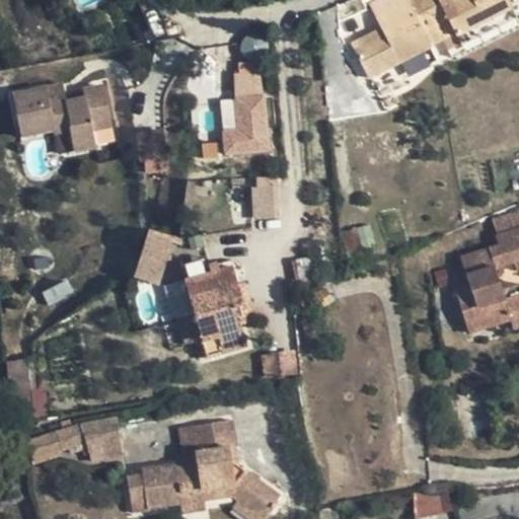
[(456,35),(438,5),(435,0),(434,0),(410,0),(403,3),(401,0),(380,0),(367,8),(381,33),(384,39),(353,57),(376,97),(437,62),(430,50),(456,35)]
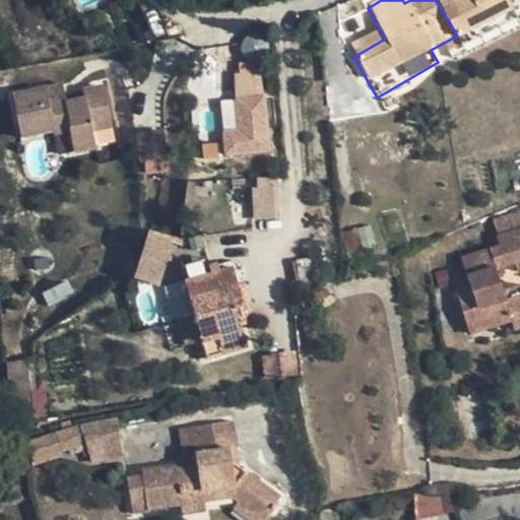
[(449,0),(439,5),(457,36),(470,28),(510,6),(506,0),(449,0)]
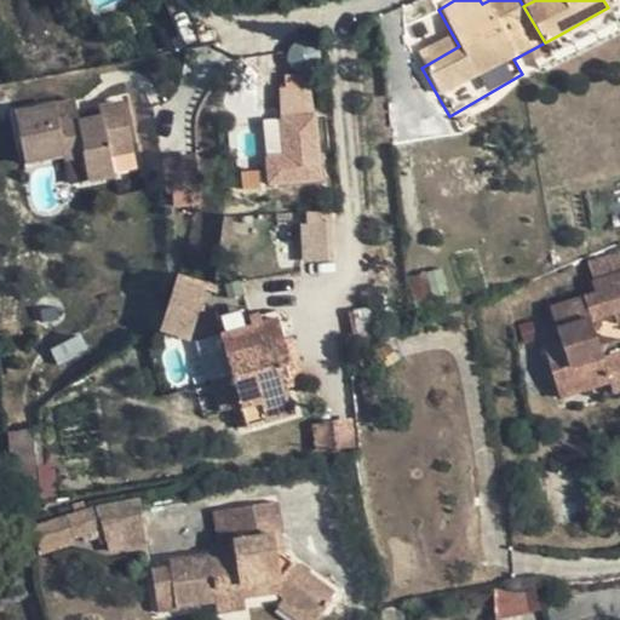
[(615,18),(608,7),(561,34),(545,42),(551,55),(615,18)]
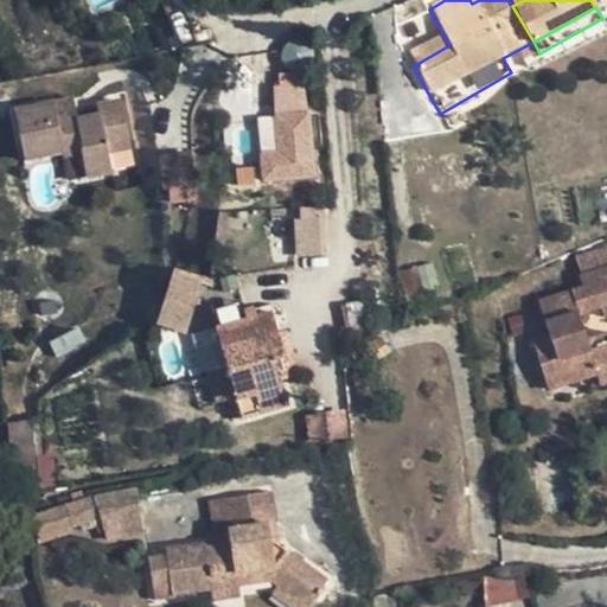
[(408,61),(413,66),(449,45),(446,39),(408,61)]
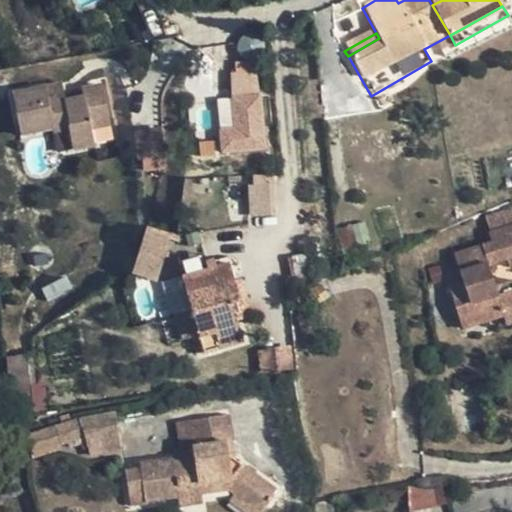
[(213,34),(213,36),(195,38),(197,56),(215,54),(216,66),(239,63),(236,34),(213,34)]
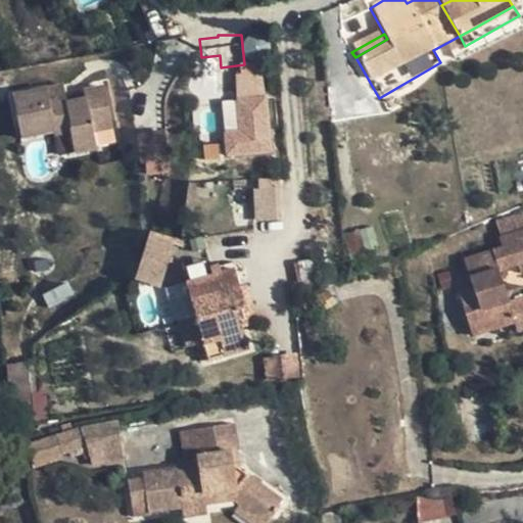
[(224,157),(272,154),(266,70),(234,73),(236,98),(220,99),(224,157)]
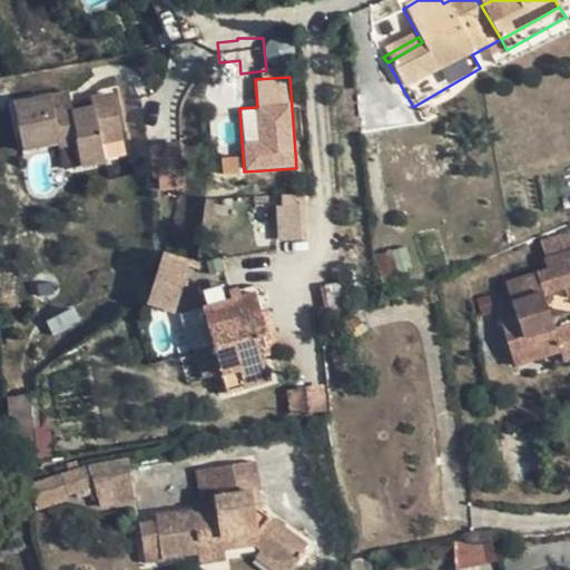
[(53,97),(16,105),(23,150),(61,143),(62,147),(82,143),(87,165),(111,159),(107,143),(126,138),(116,94),(97,97),(99,107),(77,112),(76,109),(67,111),(66,107),(56,108),(53,97)]
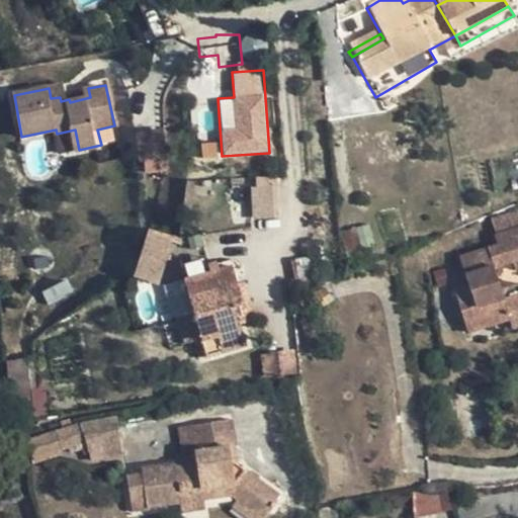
[(252,177),(254,218),(274,218),(273,176),(252,177)]
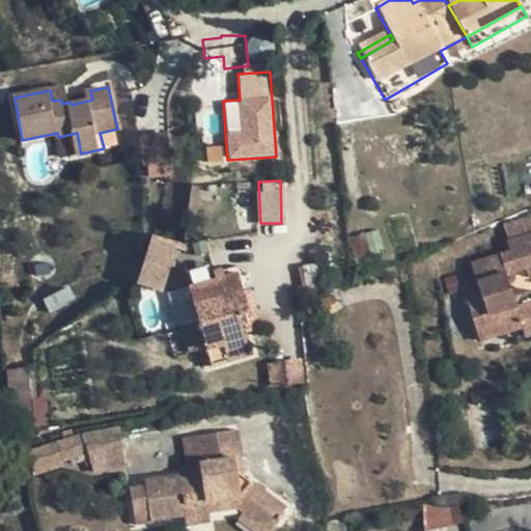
[(522,328),(530,325),(530,289),(513,295),(507,275),(526,268),(528,277),(530,276),(530,232),(506,240),(509,250),(471,262),(480,294),(467,298),(480,340),(522,328)]
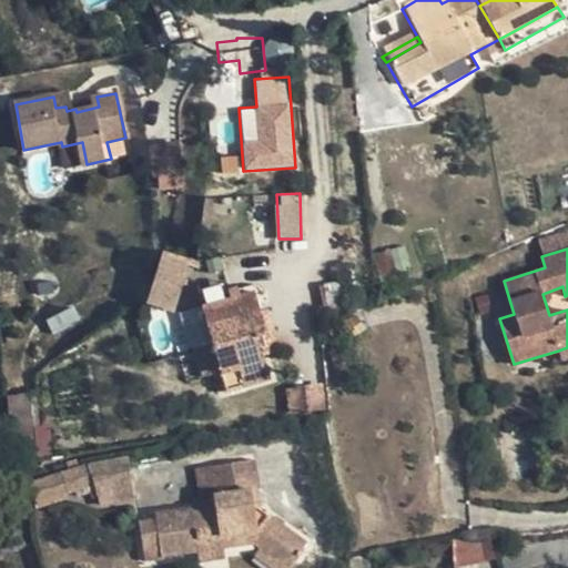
[(181,311),(190,288),(173,282),(164,303),(181,311)]
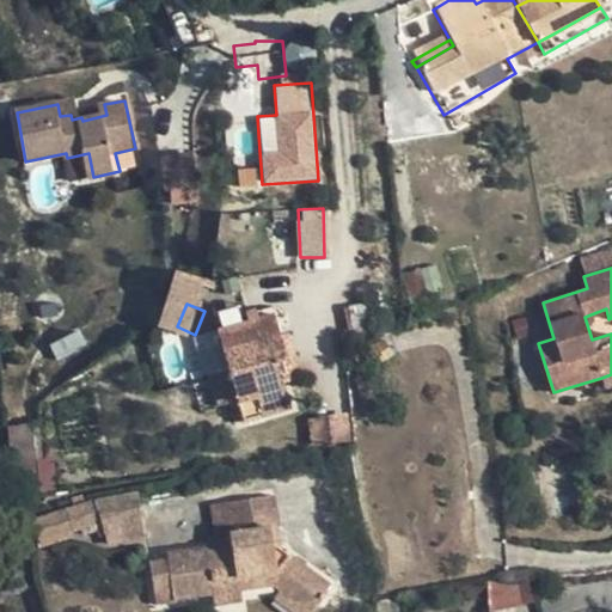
[(291,407),(283,383),(277,363),(288,360),(280,334),(282,332),(275,308),(249,316),(251,323),(231,329),(228,323),(216,325),(228,368),(237,401),(243,421),(291,407)]
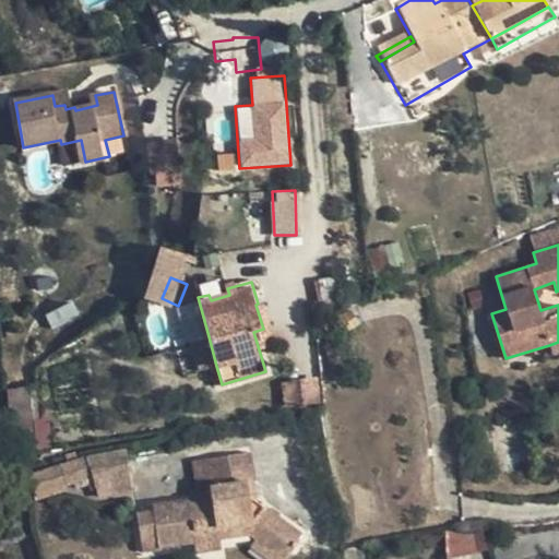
[(264,302),(258,304),(256,305),(263,329),(253,332),(259,349),(275,344),(264,302)]
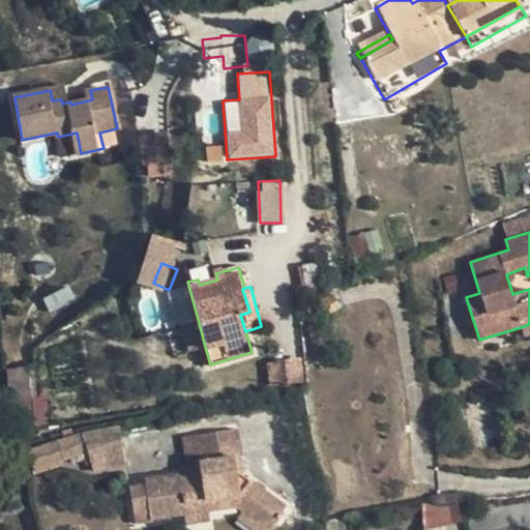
[(186,352),(205,347),(198,319),(179,323),(186,352)]
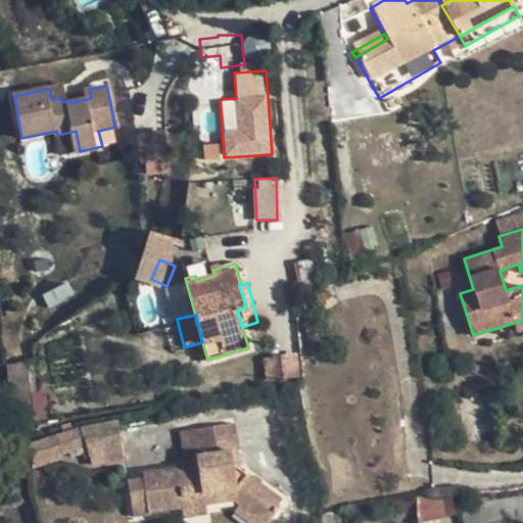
[(522,330),(522,320),(514,323),(517,333),(522,330)]
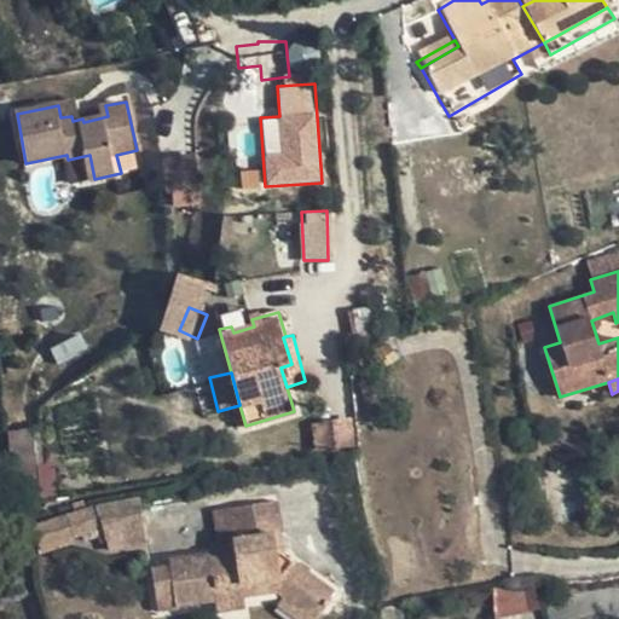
[(39,431),(7,434),(9,460),(11,499),(47,496),(39,431)]
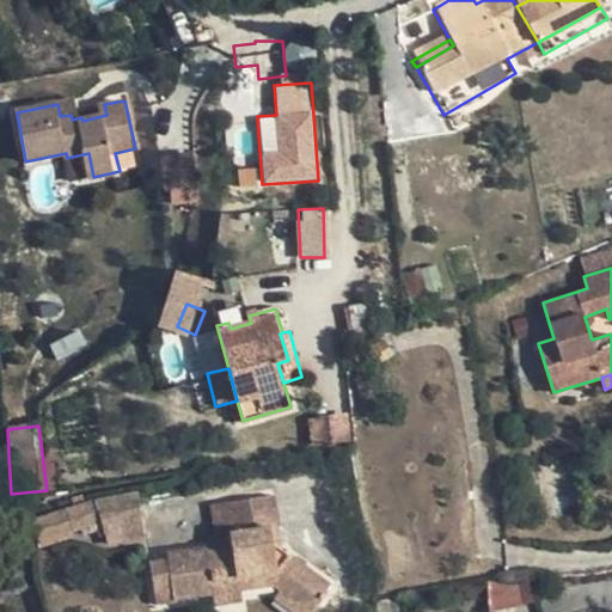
[(93,505),(66,513),(71,533),(81,530),(83,534),(97,532),(98,537),(103,536),(105,544),(142,539),(135,494),(95,501),(93,505)]
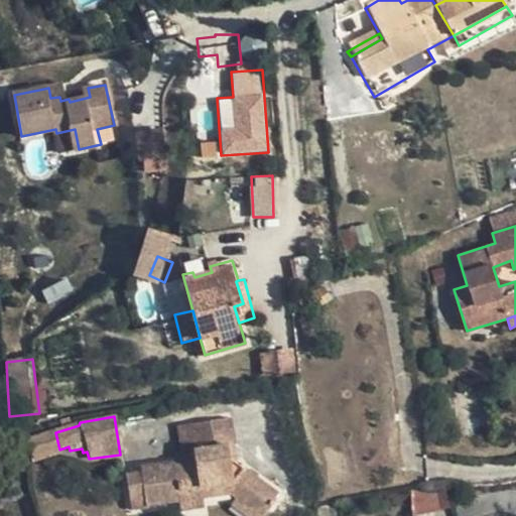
[(179,453),(194,450),(194,448),(235,441),(231,417),(175,425),(179,453)]
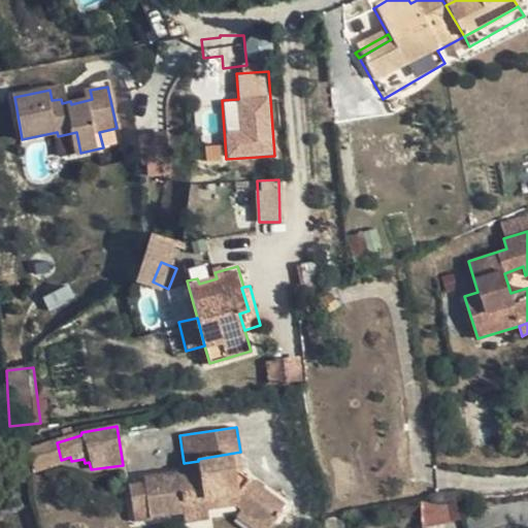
[(35,467),(61,460),(57,442),(29,451),(35,467)]
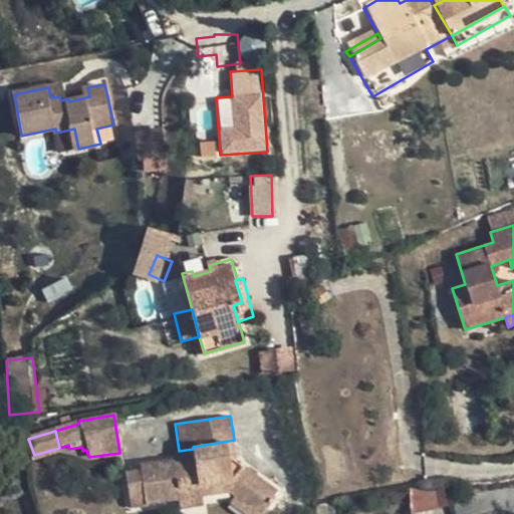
[(200,486),(202,498),(229,493),(234,497),(257,513),(262,513),(274,498),(273,496),(276,491),(237,461),(234,440),(193,447),(193,449),(194,456),(195,466),(175,469),(173,459),(141,465),(141,471),(124,473),(130,497),(145,495),(146,502),(178,497),(177,490),(200,486)]
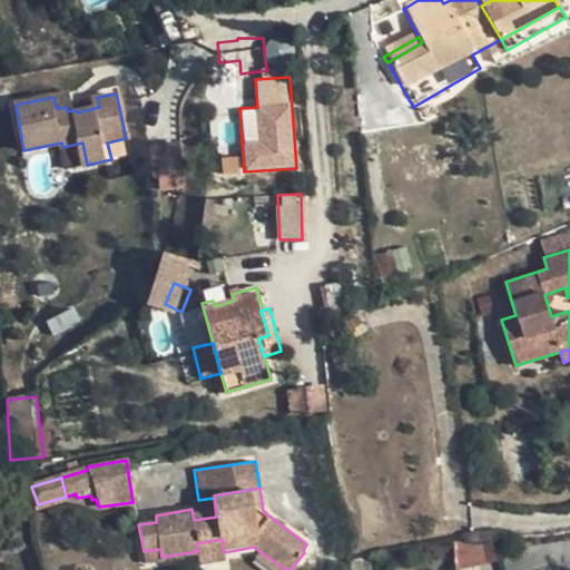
[(215,505),(192,509),(194,520),(216,517),(215,505)]
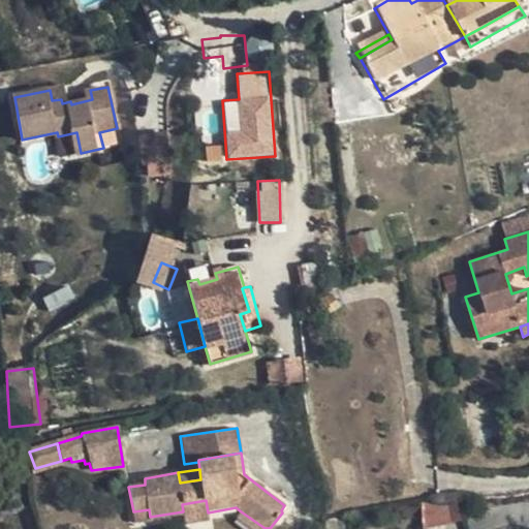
[(209,520),(208,512),(206,500),(182,504),(183,511),(185,524),(209,520)]
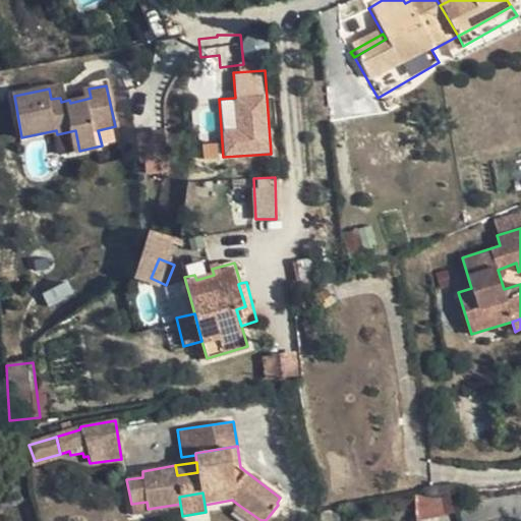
[(415,496),(416,516),(450,515),(450,496),(415,496)]
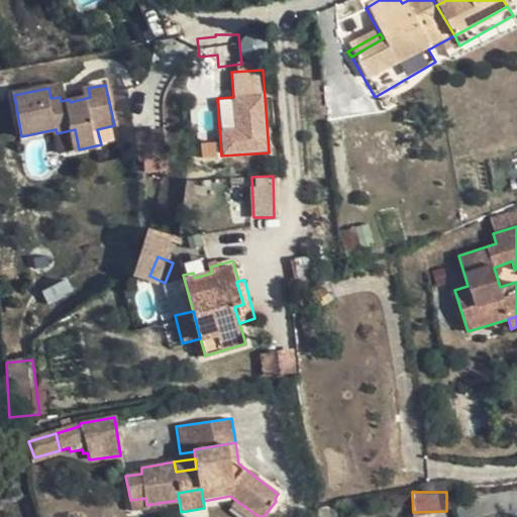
[(131,508),(146,505),(145,498),(130,500),(131,508)]
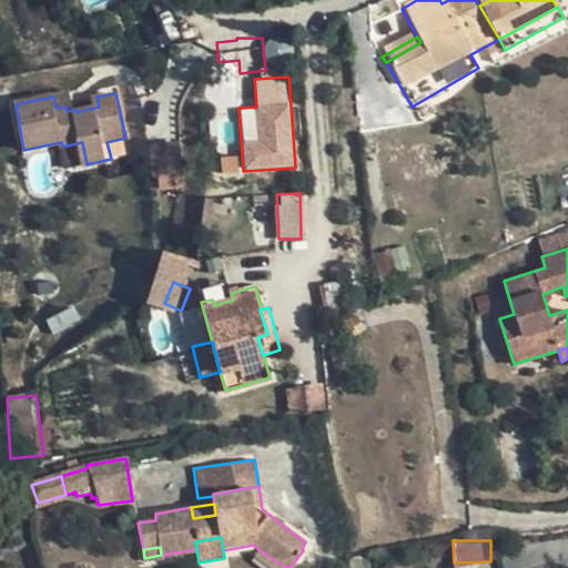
[(269,567),(284,567),(259,549),(253,557),(269,567)]
